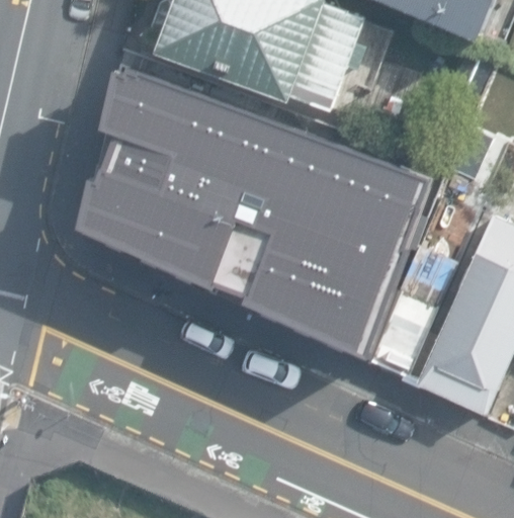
[(326,0),(170,0),(156,5),(150,25),(157,42),(153,54),(286,104),(289,96),(328,111),(365,19),(325,3),(326,0)]
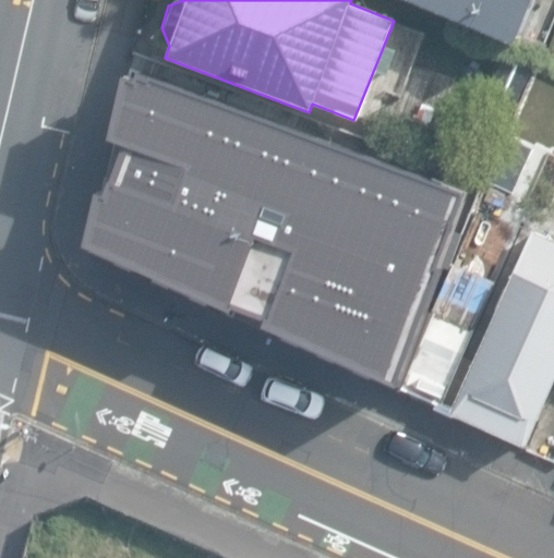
[(532,0),(390,0),(514,47),(532,0)]
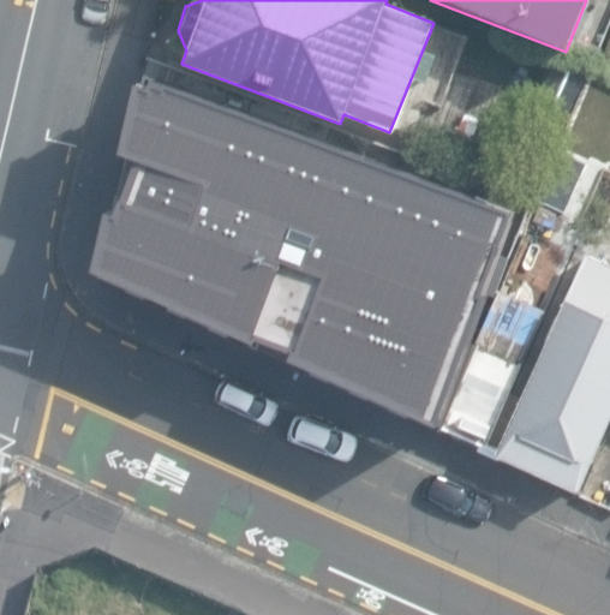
[(429,413),(503,201),(150,67),(147,81),(135,76),(119,144),(135,149),(120,187),(109,184),(91,263),(247,334),(251,326),(288,342),(286,350),(429,413)]
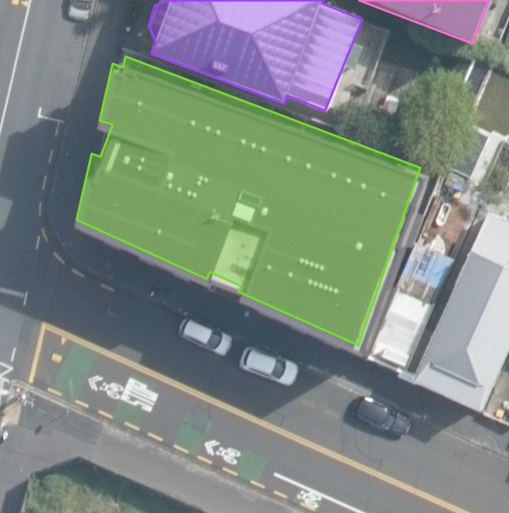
[(508,223),(486,213),(443,309),(412,382),(482,414),(508,352),(508,223)]
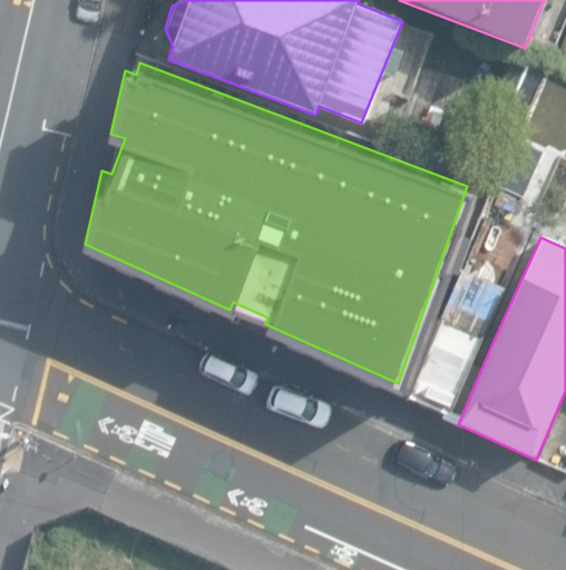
[(449,416),(482,337),(440,321),(407,400),(449,416)]
